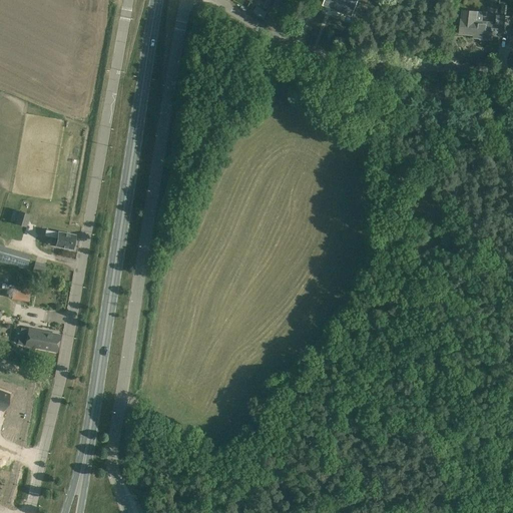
[(325,0),(324,2),(326,3),(340,8),(339,10),(352,15),(352,16),(358,0),(325,0)]
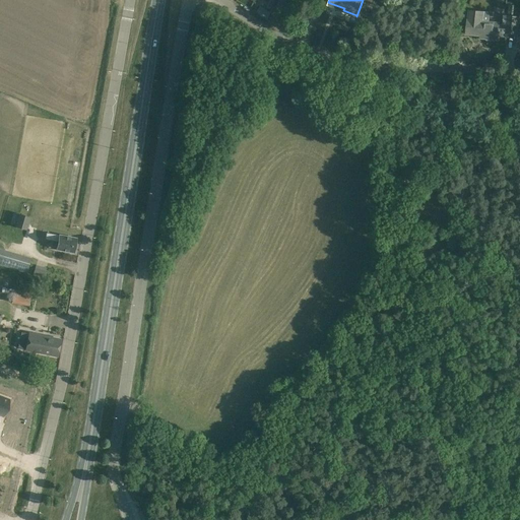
[(270,13),(260,7),(256,12),(268,20),(270,13)]
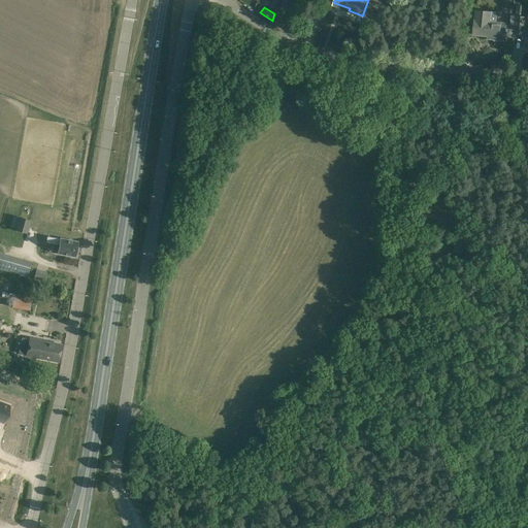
[(474,21),(473,34),(492,36),(491,39),(494,39),(494,41),(495,42),(502,42),(503,42),(503,40),(506,40),(506,34),(507,29),(514,29),(513,34),(524,35),(525,17),(515,15),(514,26),(510,25),(507,25),(507,24),(496,23),(497,19),(496,12),(492,12),(477,10),(476,21),(474,21)]
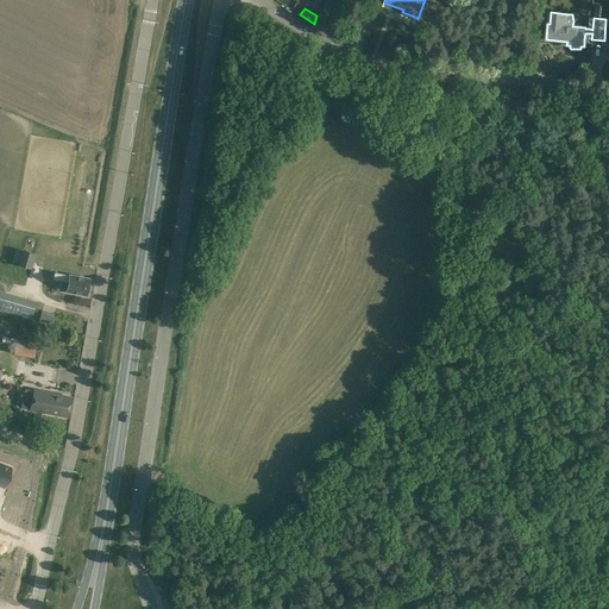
[(23,251),(19,265),(31,269),(35,255),(23,251)]
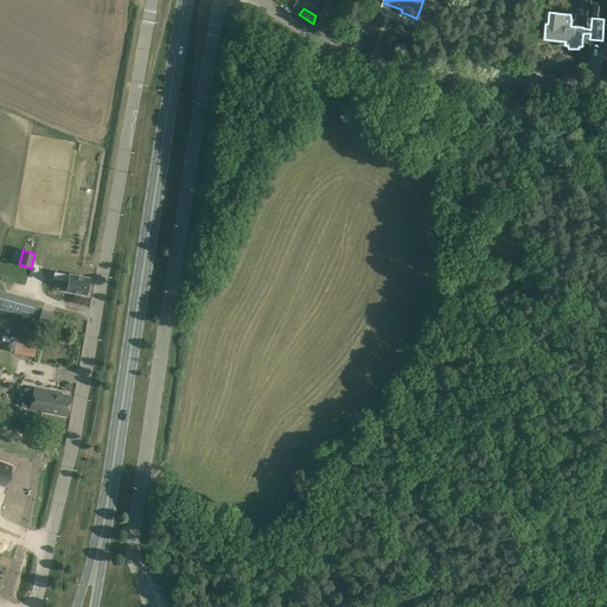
[(53,272),(52,279),(68,281),(65,289),(87,293),(87,292),(89,291),(90,287),(88,285),(89,278),(78,276),(78,275),(53,272)]
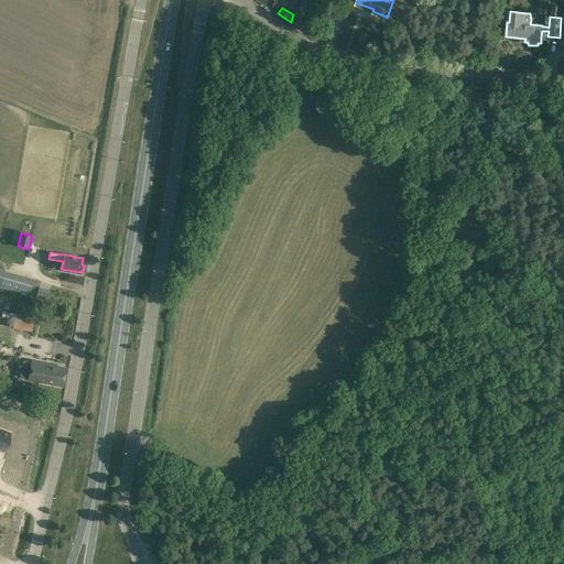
[(29,295),(33,281),(25,278),(21,293),(29,295)]
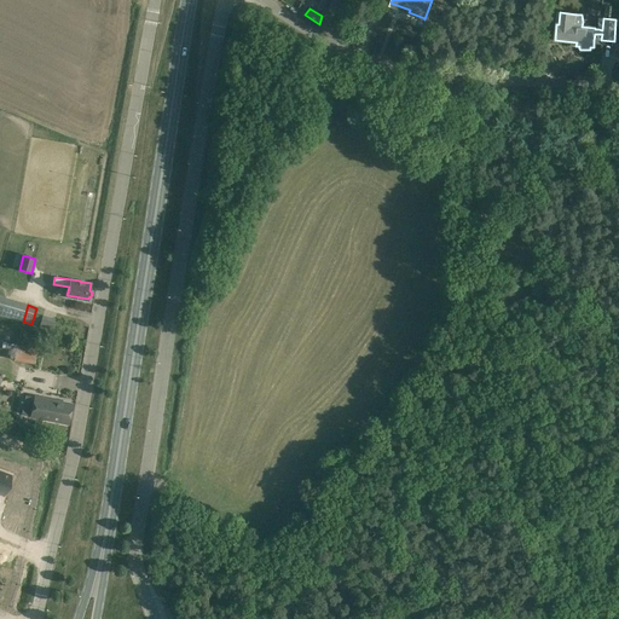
[(38,350),(17,346),(15,360),(35,364),(38,350)]
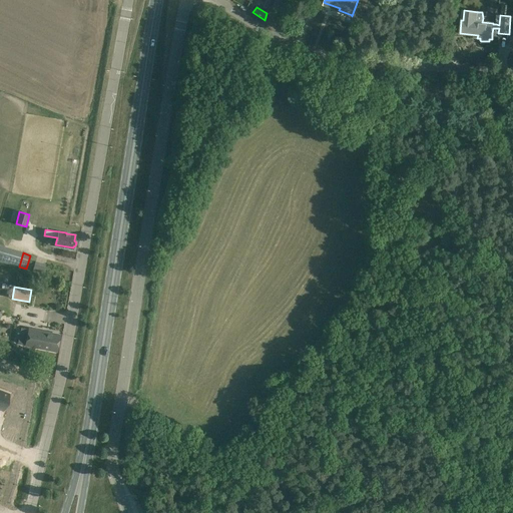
[(29,329),(21,327),(18,343),(26,344),(56,351),(59,335),(29,329)]
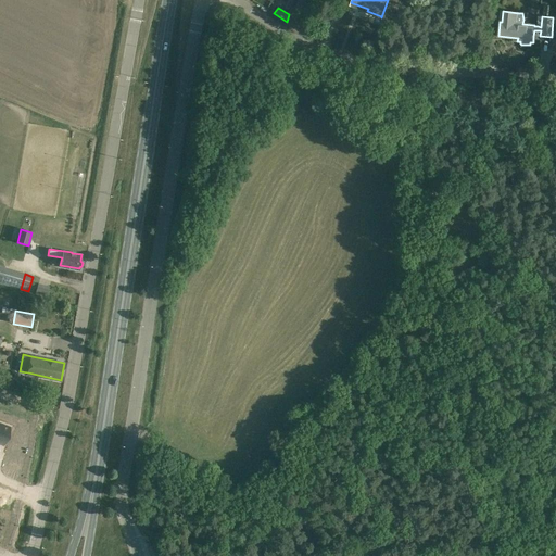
[(0,443),(2,444),(10,427),(0,422),(0,443)]
